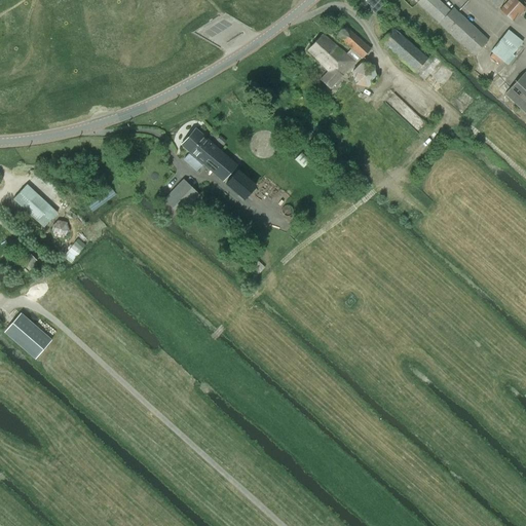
[(440,24),(474,55),(488,40),(453,8),(451,11),(438,0),(419,0),(417,3),(440,24)]
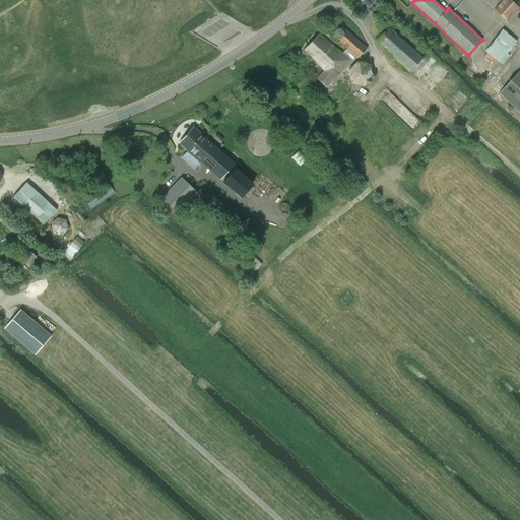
[(519,8),(510,0),(503,0),(494,10),(507,21),(519,8)]
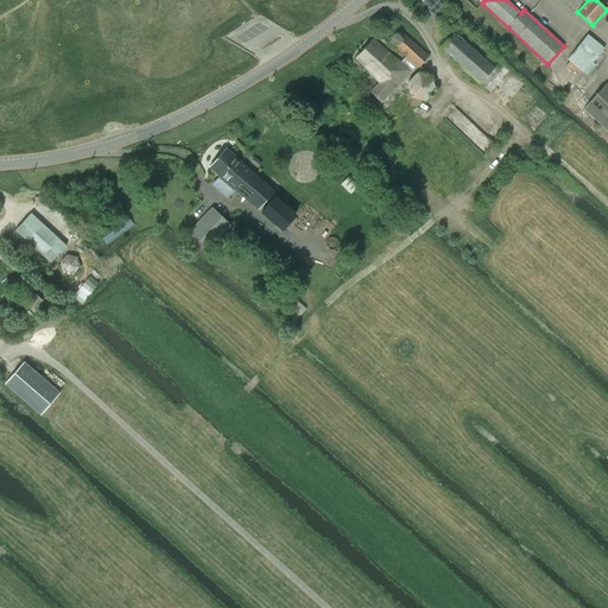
[(372,93),(386,106),(397,94),(393,90),(397,88),(416,67),(418,69),(429,57),(400,31),(390,42),(406,57),(400,63),(374,38),(355,58),(380,82),(372,93)]
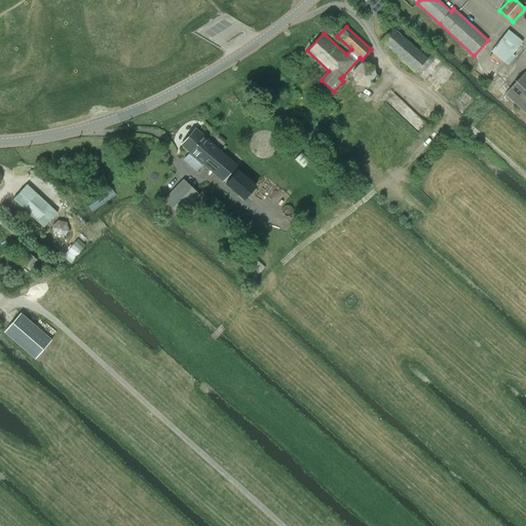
[(508,30),(491,51),(492,52),(489,57),(498,65),(502,61),(508,65),(515,57),(513,54),(523,42),(508,30)]
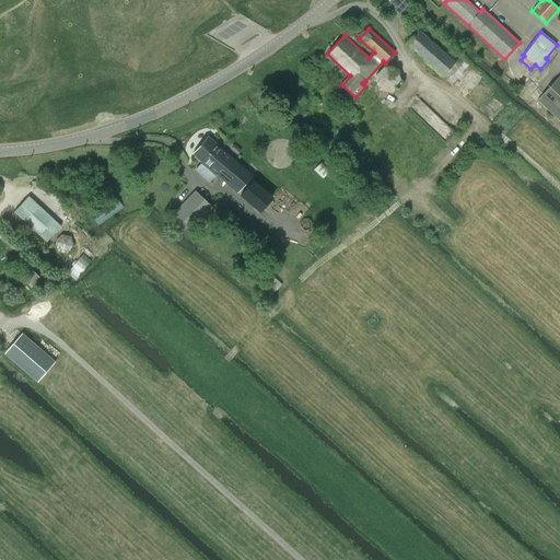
[(397,69),(394,68),(394,67),(394,66),(393,66),(393,65),(392,65),(391,65),(389,65),(389,66),(388,66),(388,67),(388,68),(383,67),(374,77),(377,90),(392,93),(401,83),(397,69)]
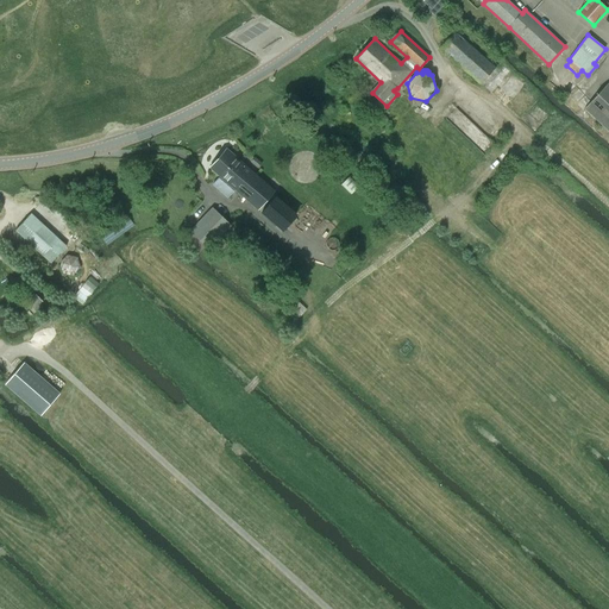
[(608,132),(608,81),(584,110),(608,132)]
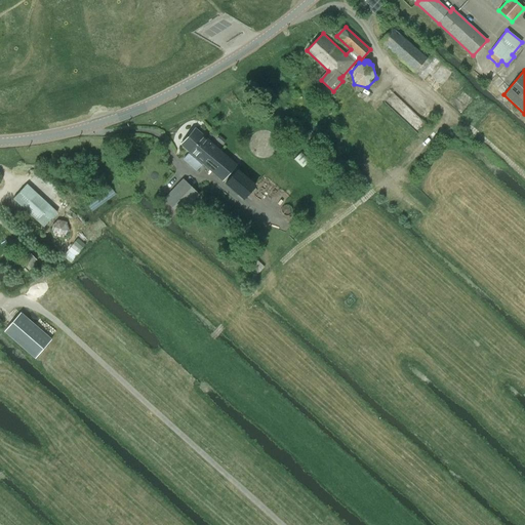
[(195,128),(180,145),(190,152),(184,159),(190,165),(198,171),(204,164),(221,180),(236,164),(195,128)]
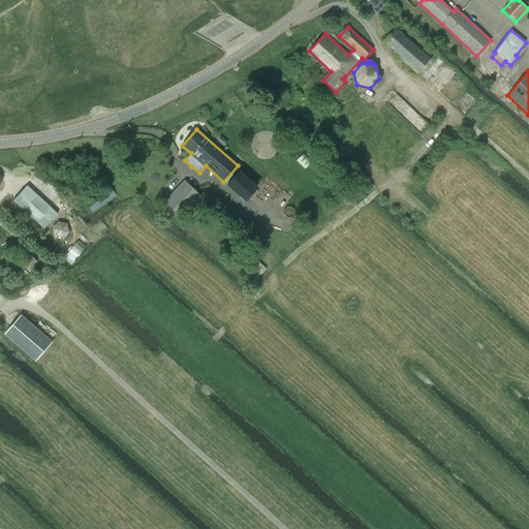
[(263,178),(246,162),(227,184),(245,199),(263,178)]
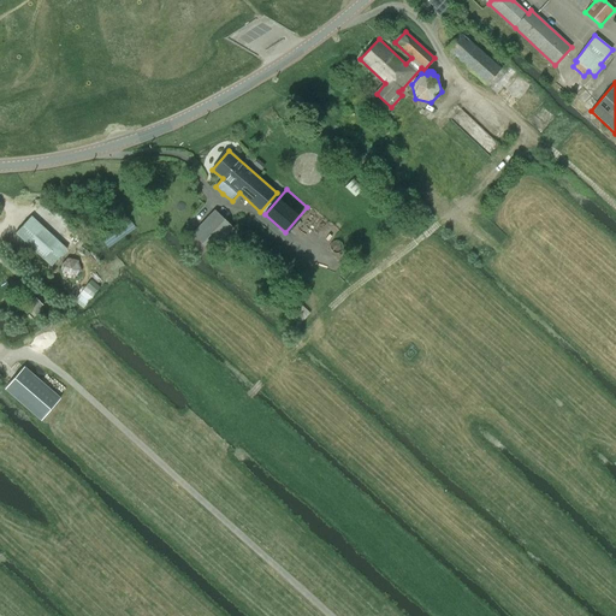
[(193,234),(187,240),(202,255),(208,249),(211,252),(234,227),(215,209),(193,234)]
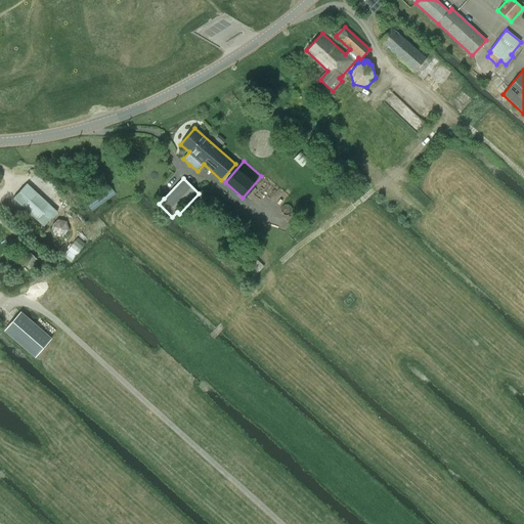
[(44,226),(57,212),(27,183),(13,198),(44,226)]
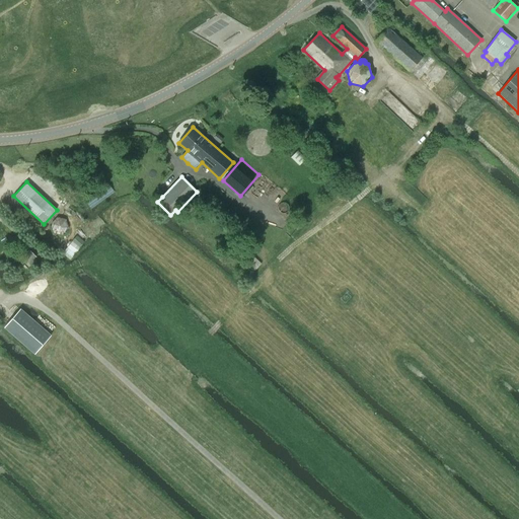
[(56,218),(50,225),(53,233),(62,235),(68,228),(65,219),(56,218)]
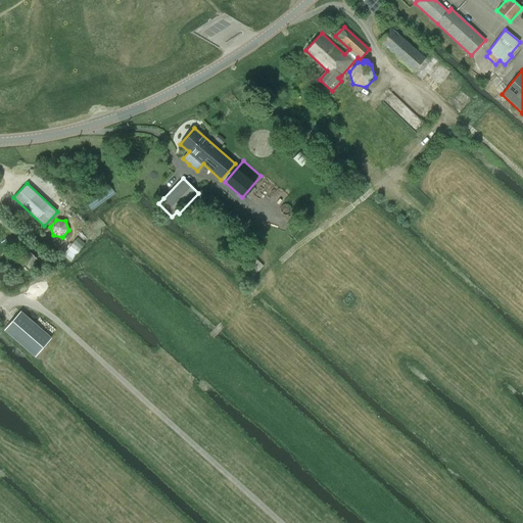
[(230,243),(238,252),(249,242),(240,233),(230,243)]
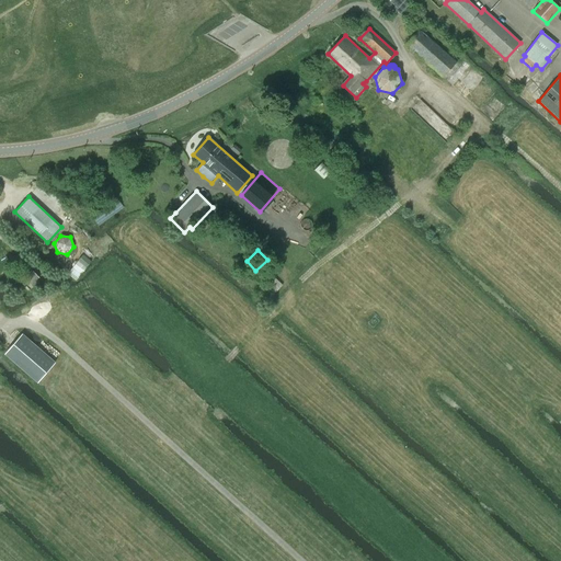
[(34,271),(41,277),(46,273),(39,266),(34,271)]
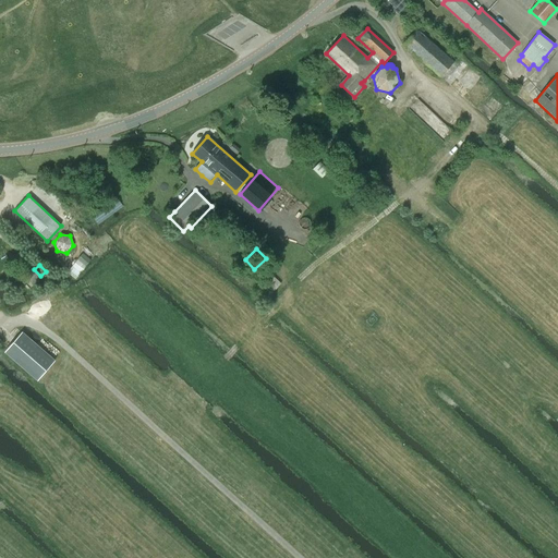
[(24,277),(31,284),(39,277),(33,269),(24,277)]
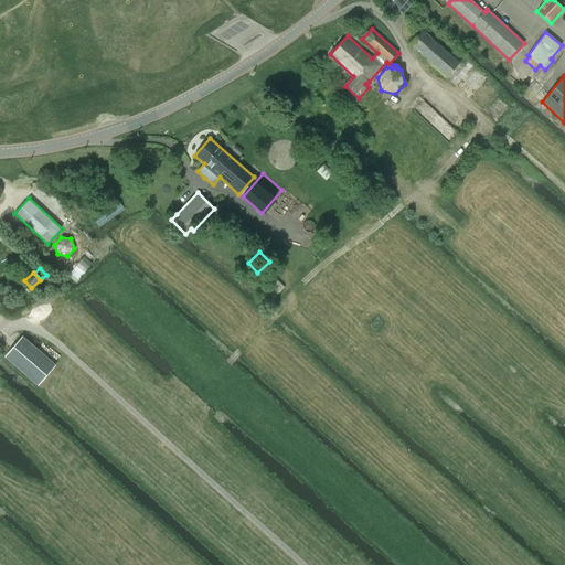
[(18,296),(21,291),(11,286),(9,290),(18,296)]
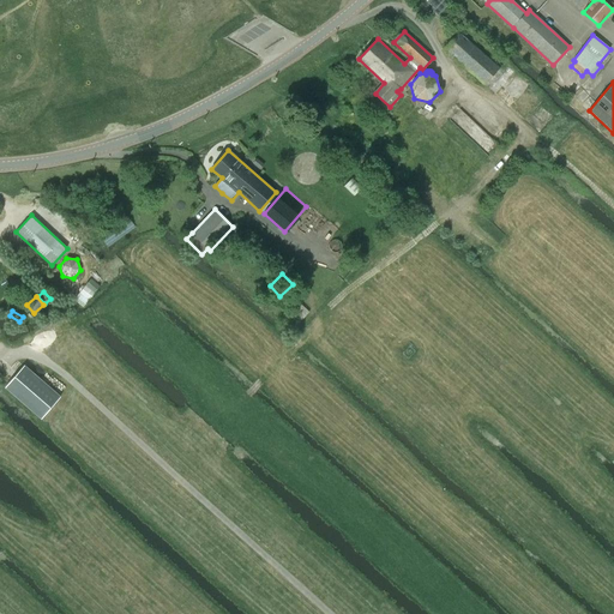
[(24,366),(5,387),(41,419),(60,397),(24,366)]
